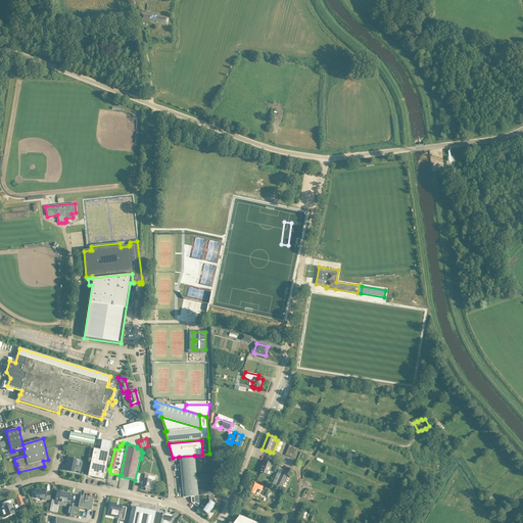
[(94,448),(90,469),(88,476),(103,479),(105,472),(110,473),(110,469),(109,469),(106,468),(109,452),(108,452),(108,450),(112,452),(113,446),(109,445),(109,447),(101,445),(100,450),(94,448)]
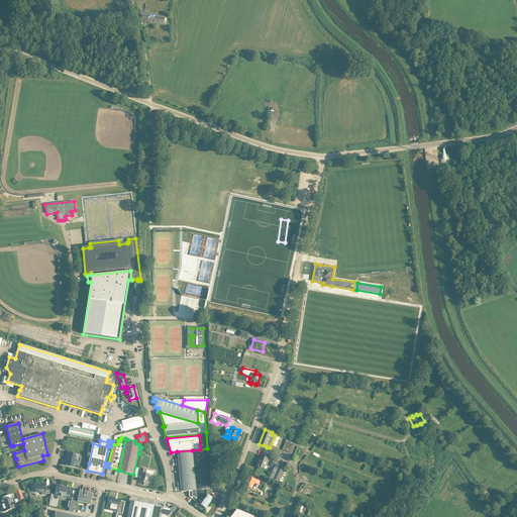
[(287,440),(283,449),(292,453),(296,443),(287,440)]
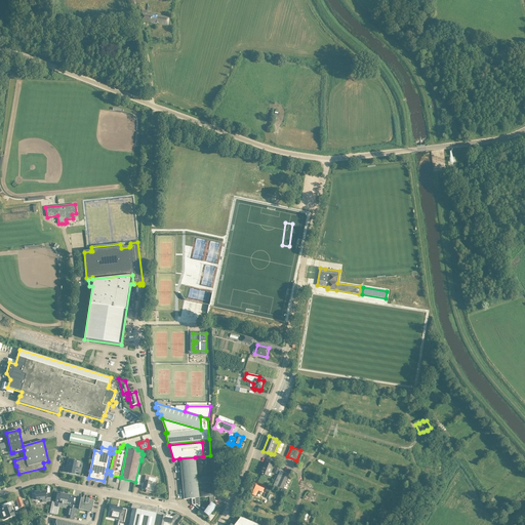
[(214,496),(214,491),(213,488),(210,455),(203,456),(195,457),(196,468),(197,478),(198,488),(183,489),(184,499),(192,498),(195,498),(209,496),(214,496)]
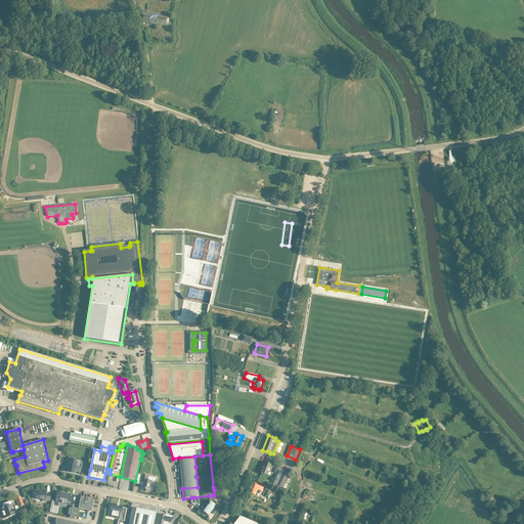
[(194,456),(179,457),(180,468),(195,467),(194,456)]
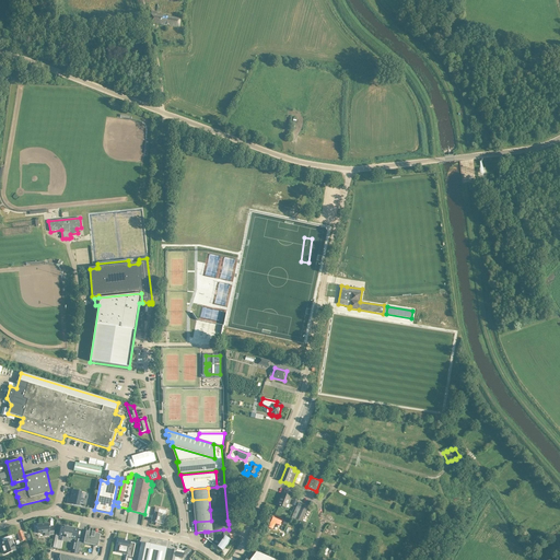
[(68,499),(67,503),(79,505),(80,503),(83,503),(83,499),(85,492),(82,492),(78,491),(72,490),(71,500),(68,499)]
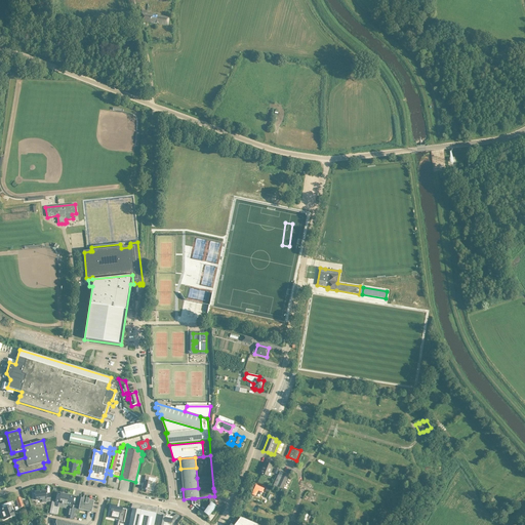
[(273,466),(265,462),(263,470),(260,470),(259,474),(261,475),(263,475),(268,477),(270,470),(272,471),(273,466)]
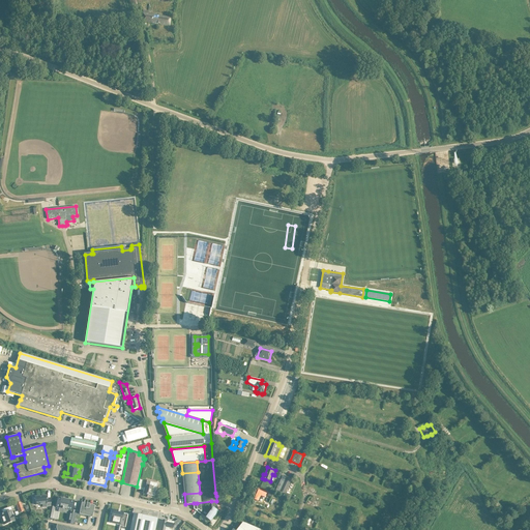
[(198,472),(182,473),(183,483),(199,482),(198,472)]
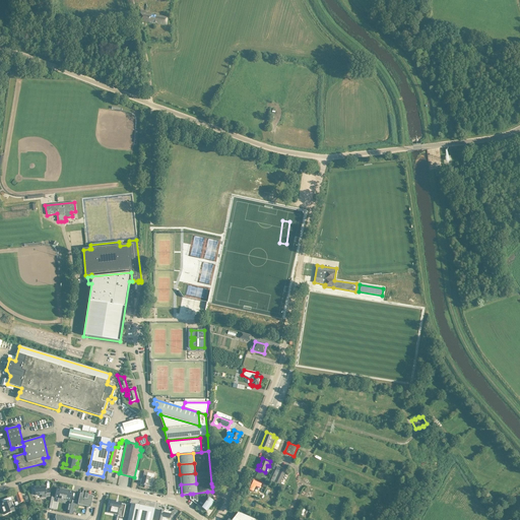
[(286,470),(277,466),(270,481),(273,482),(272,484),(279,488),(280,485),(281,486),(282,484),(281,483),(280,482),(284,473),(288,474),(289,472),(286,471),(286,470)]
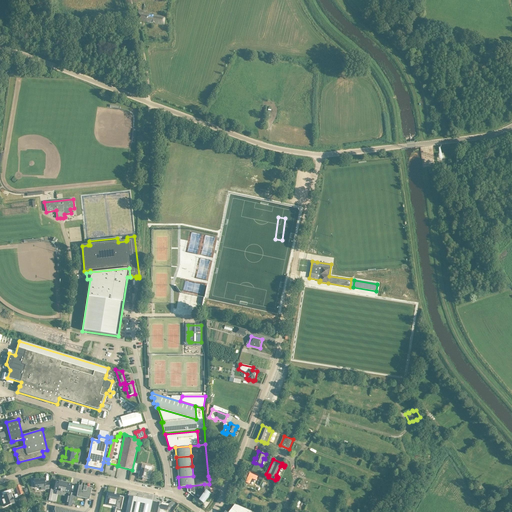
[(145,466),(138,464),(137,471),(140,471),(139,477),(142,477),(142,478),(143,478),(143,477),(149,478),(151,471),(144,470),(145,466)]
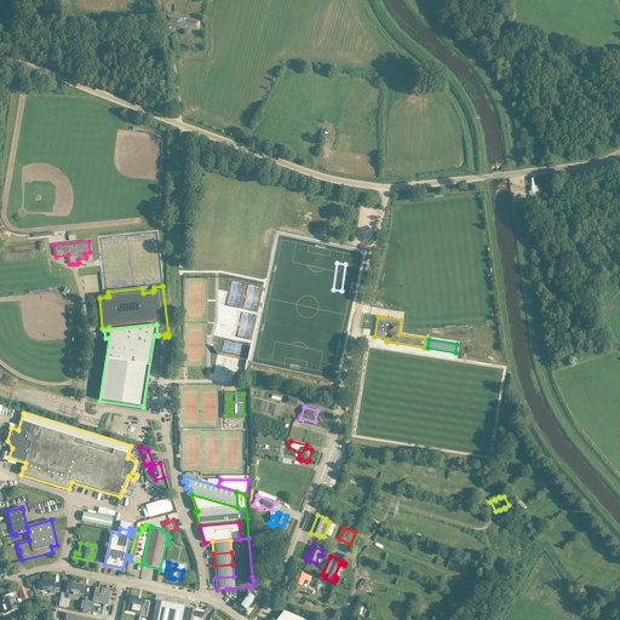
[(233,564),(214,566),(216,578),(234,577),(233,564)]
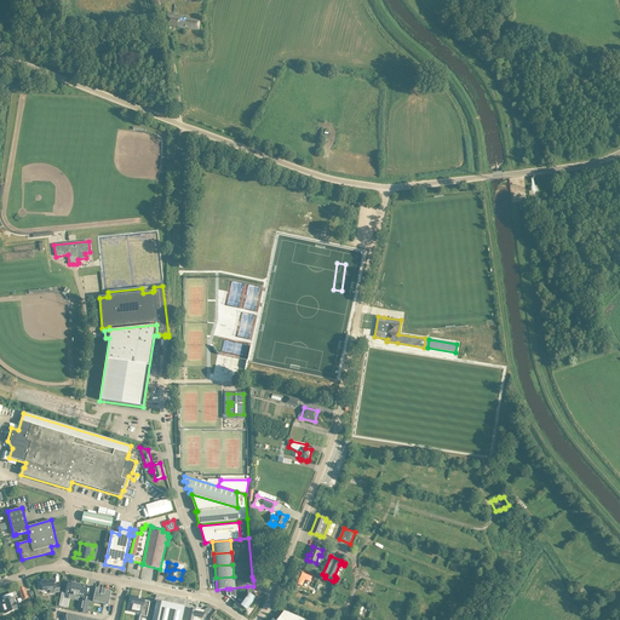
[(461,564),(459,568),(469,575),(471,570),(461,564)]
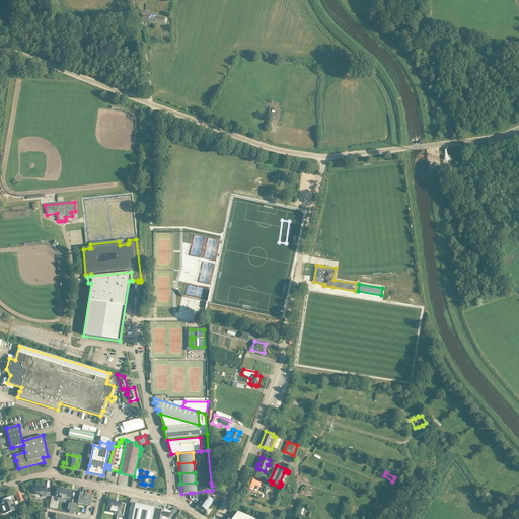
[(254,485),(260,487),(261,482),(251,479),(249,490),(252,491),(254,485)]
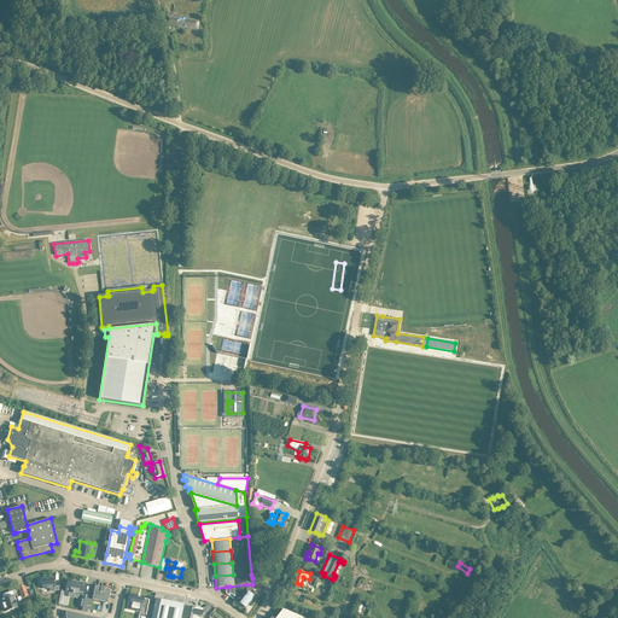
[(60,586),(54,587),(54,578),(41,579),(42,589),(50,588),(50,592),(59,590),(60,586)]
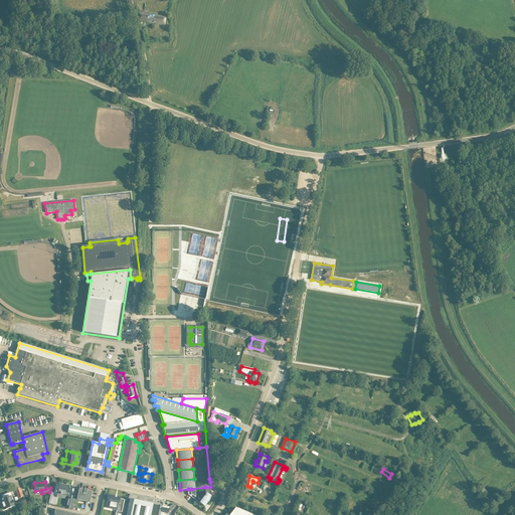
[(62,484),(62,485),(56,484),(54,493),(69,496),(71,487),(68,487),(68,486),(62,484)]
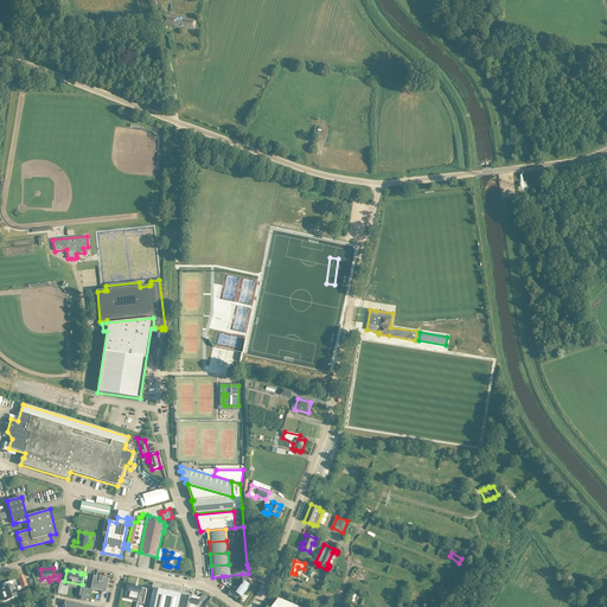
[(225,576),(222,576),(222,583),(242,598),(250,586),(249,586),(248,574),(242,574),(242,581),(237,588),(234,586),(232,587),(227,583),(225,576)]
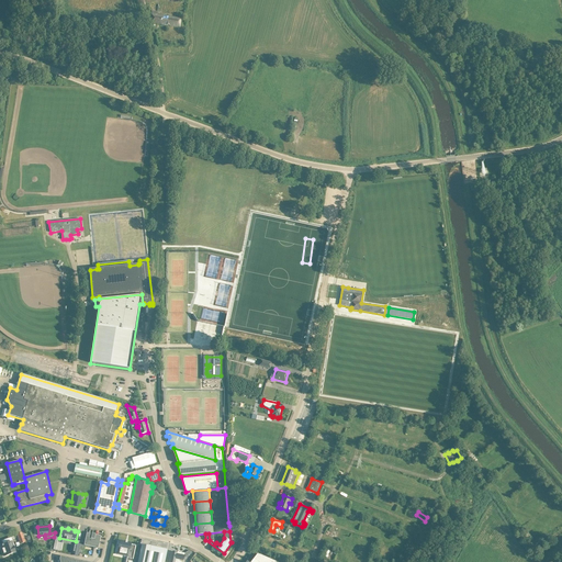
[(87,534),(85,543),(83,543),(80,542),(79,549),(80,550),(83,550),(85,546),(98,549),(101,537),(87,534)]
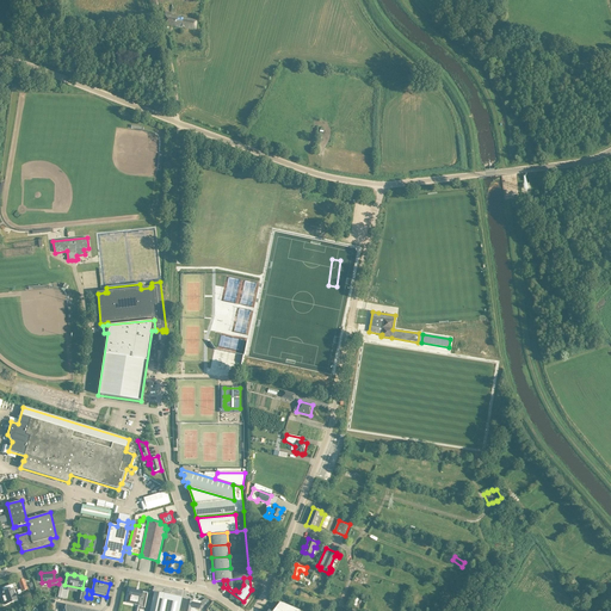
[(1,593),(5,605),(17,600),(12,587),(5,590),(5,592),(4,593),(4,592),(2,593),(1,593)]
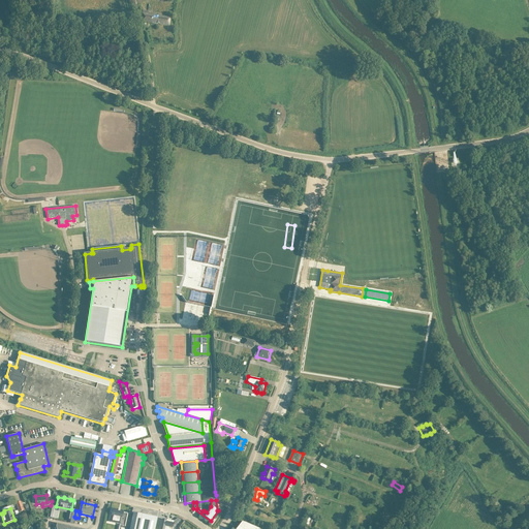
[(110,511),(107,522),(120,524),(119,528),(122,528),(125,528),(127,523),(127,520),(129,514),(123,512),(123,511),(114,509),(113,512),(110,511)]
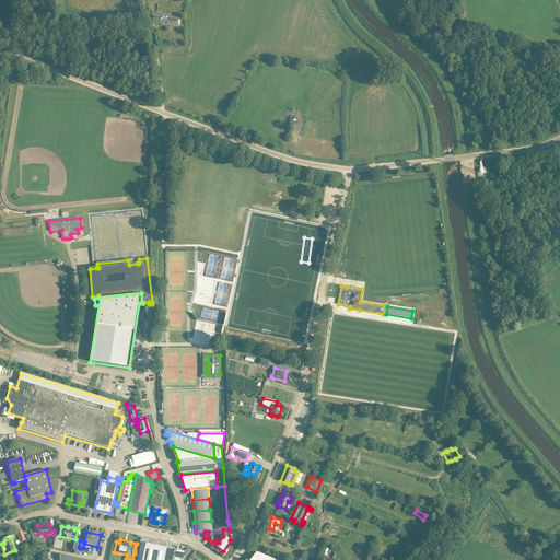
[(135,550),(135,553),(139,555),(137,559),(146,559),(148,557),(150,545),(141,543),(139,551),(135,550)]
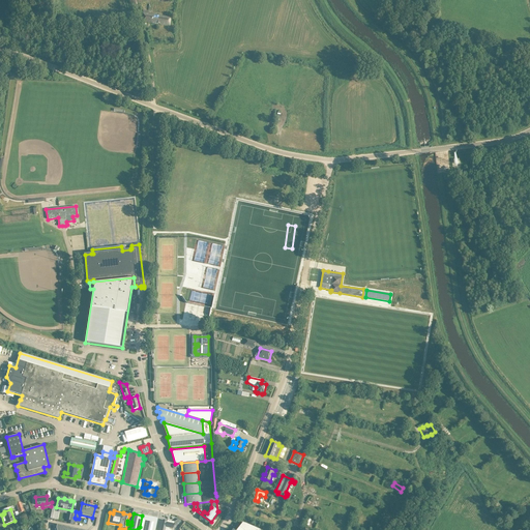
[(155,529),(157,519),(142,516),(140,527),(138,529),(155,529)]
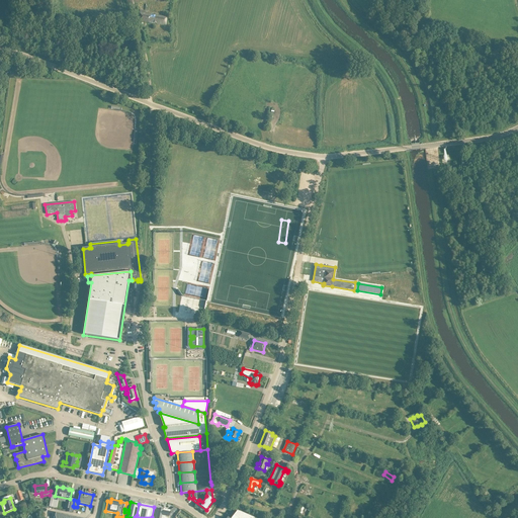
[(357,515),(361,510),(356,505),(352,510),(357,515)]
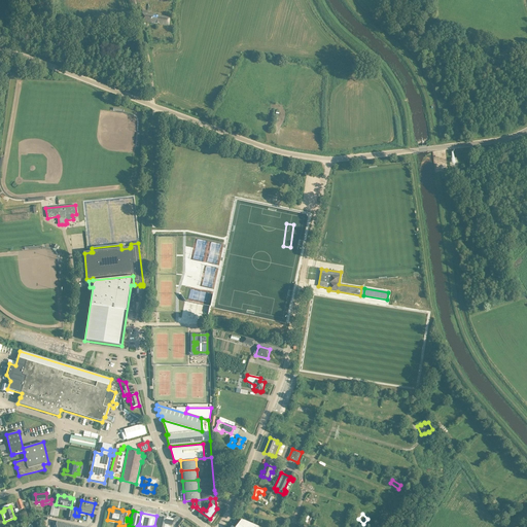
[(161,518),(160,522),(159,526),(172,526),(173,526),(171,526),(172,525),(173,519),(167,518),(167,519),(161,518)]
